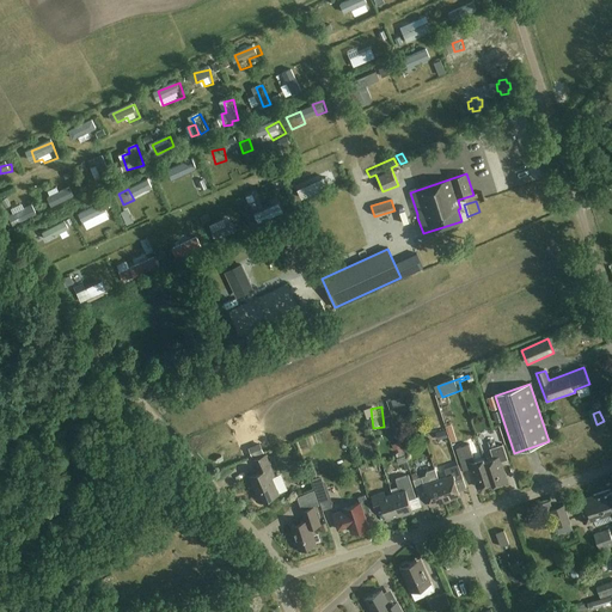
[(473,448),(482,446),(479,439),(471,441),(473,448)]
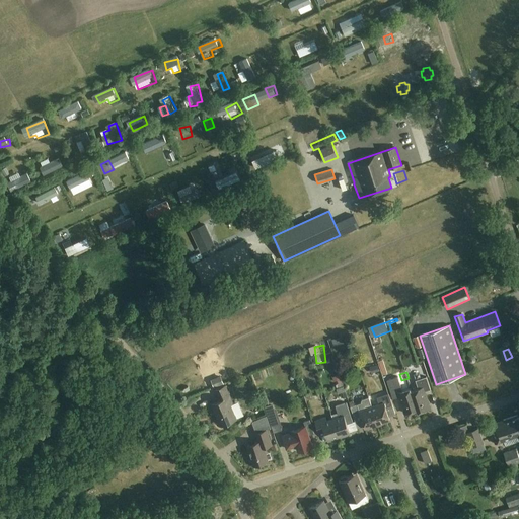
[(221,375),(212,379),(215,387),(224,383),(221,375)]
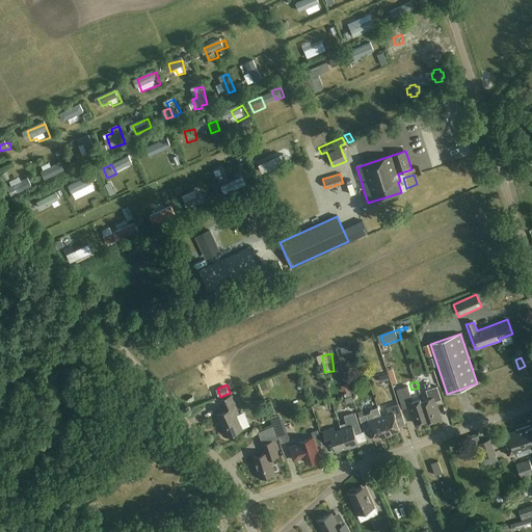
[(421,401),(422,401),(421,398),(413,401),(407,387),(397,390),(403,409),(409,407),(415,424),(427,420),(421,401)]
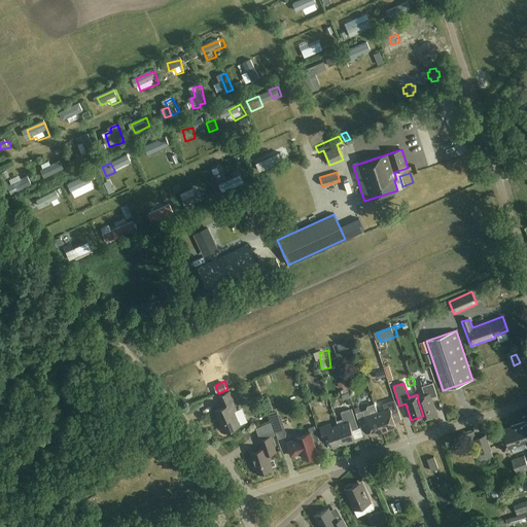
[(425,394),(418,397),(417,397),(423,416),(424,419),(436,414),(431,397),(437,395),(433,383),(422,386),(425,394)]
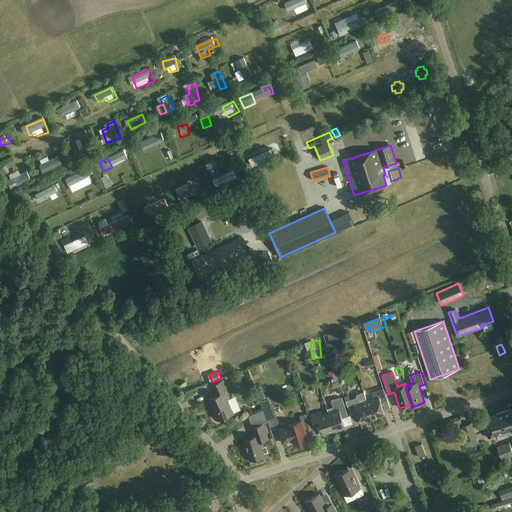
[(230,398),(223,381),(213,385),(217,395),(209,399),(217,419),(233,413),(227,399),(230,398)]
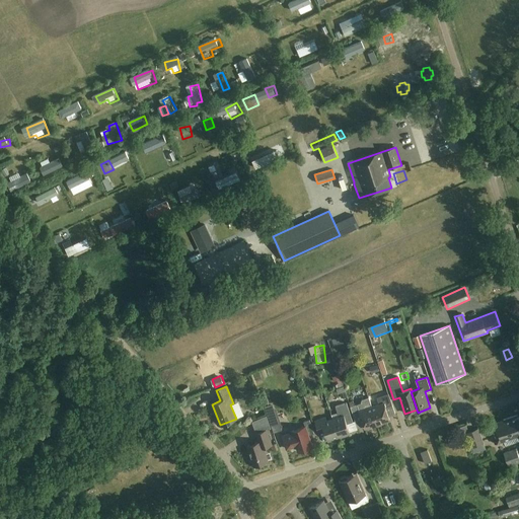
[(371,405),(378,426),(383,424),(383,422),(390,420),(389,417),(395,415),(388,393),(377,397),(379,403),(371,405)]
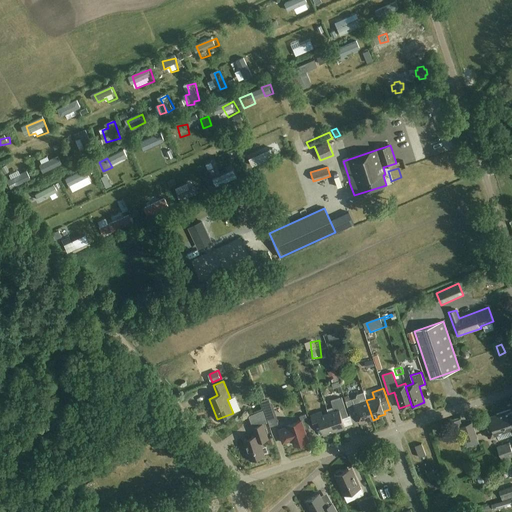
[(373,420),(366,400),(364,392),(357,394),(356,396),(356,397),(346,401),(349,412),(356,410),(360,423),(367,420),(368,421),(373,420)]
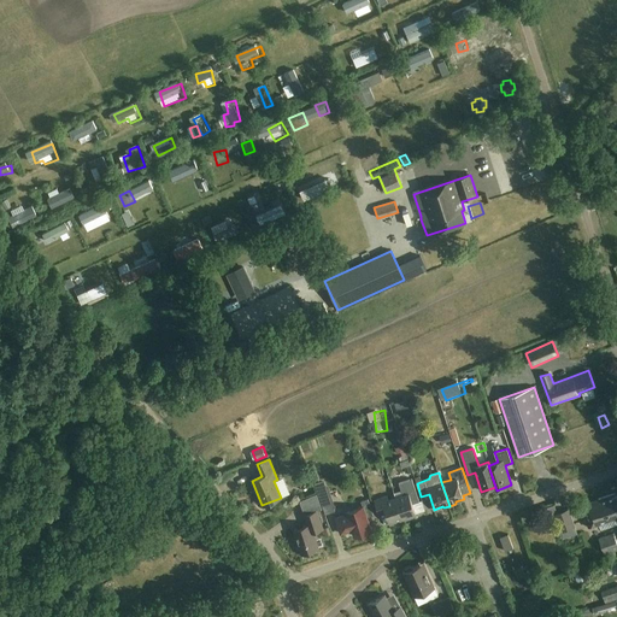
[(287,479),(278,482),(285,498),(293,494),(287,479)]
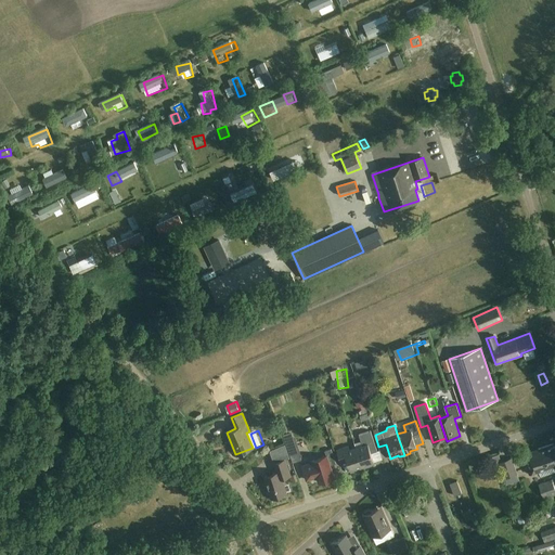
[(293,431),(283,435),(287,448),(297,446),(293,431)]
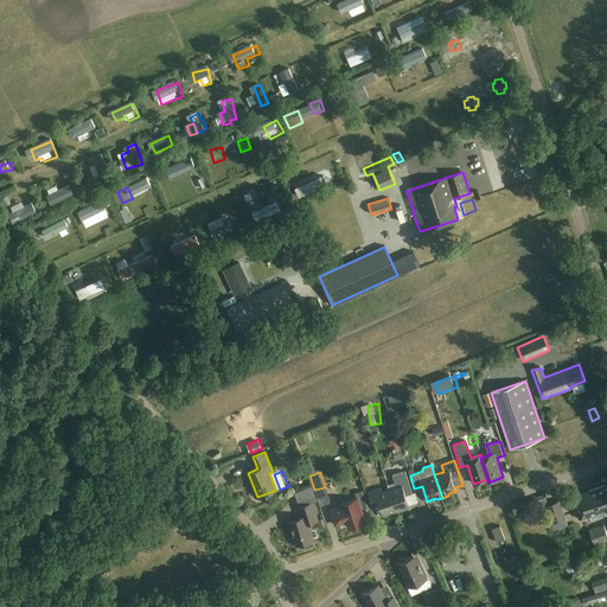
[(396,487),(389,490),(397,512),(410,508),(406,496),(413,493),(406,472),(393,475),(396,487)]
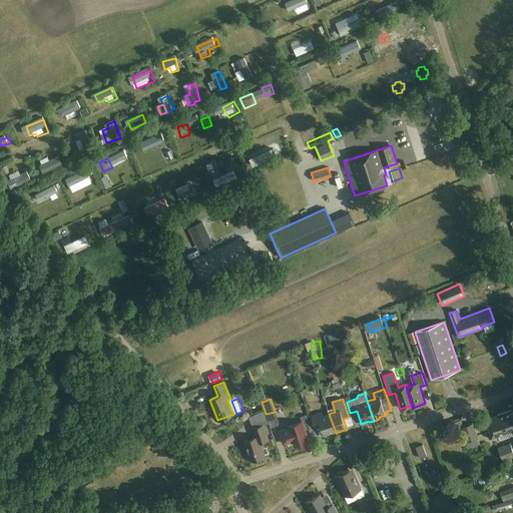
[(512,433),(512,415),(511,410),(483,420),(489,439),(498,436),(499,439),(507,436),(506,434),(511,432),(512,434),(512,433)]
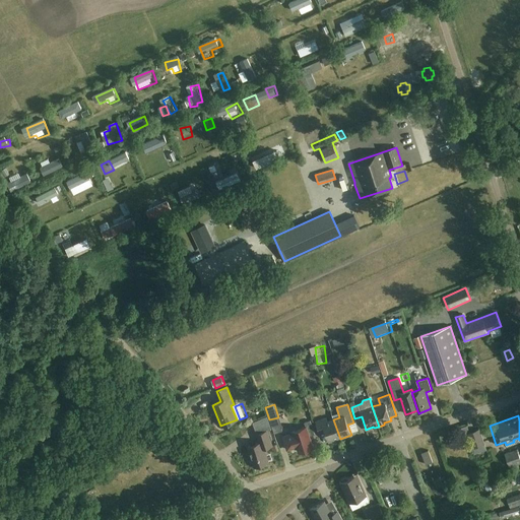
[(329,443),(340,439),(333,419),(327,421),(326,418),(316,421),(320,434),(325,432),(329,443)]
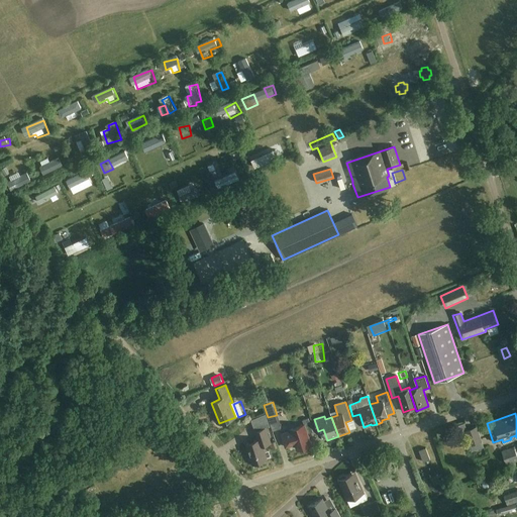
[(313,431),(309,418),(303,420),(304,425),(291,430),(291,431),(282,434),(286,447),(296,444),(297,449),(311,445),(307,433),(313,431)]
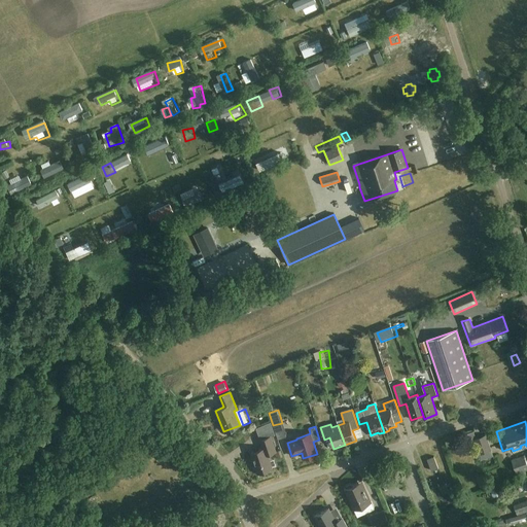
[(491,451),(486,435),(472,440),(476,448),(471,449),(475,456),(491,451)]
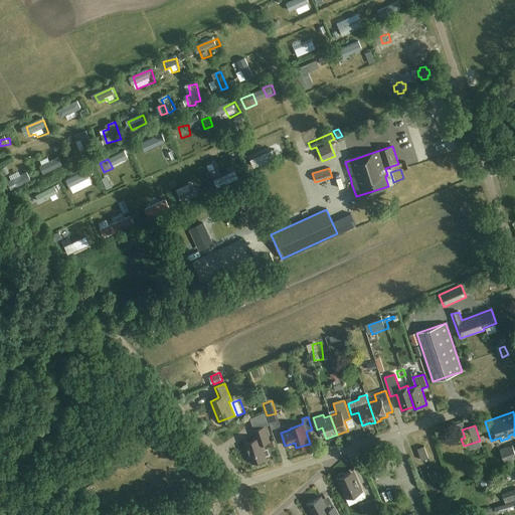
[(270,442),(265,426),(253,431),(256,439),(244,443),(251,463),(266,458),(262,445),(270,442)]
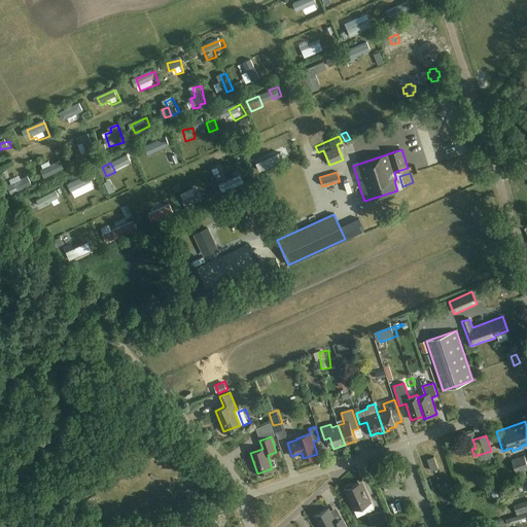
[(526,469),(526,465),(524,456),(512,460),(518,479),(526,476),(525,470),(526,469)]
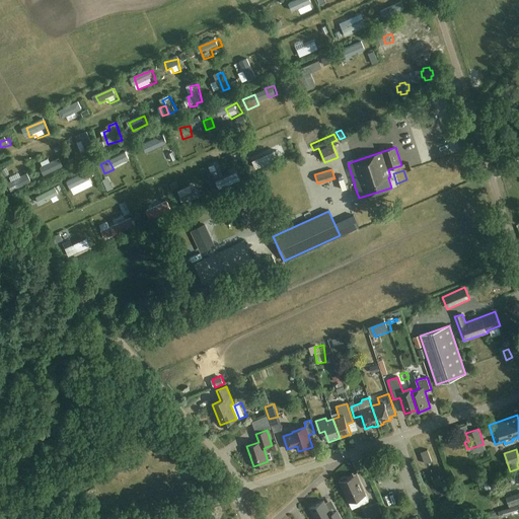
[(432,461),(428,450),(421,452),(425,464),(432,461)]
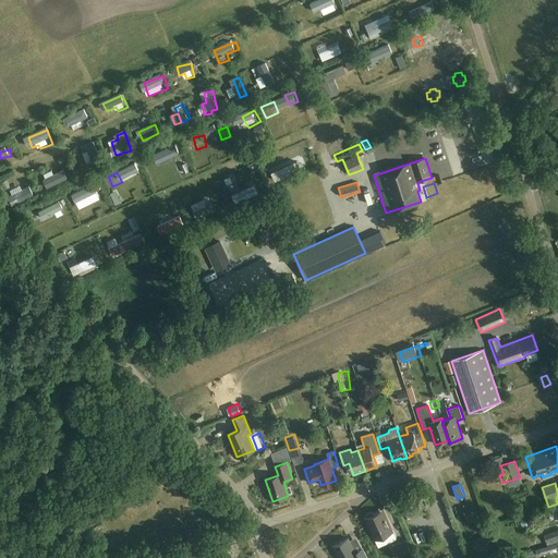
[(393,532),(384,510),(374,514),(372,513),(367,516),(366,518),(365,519),(375,540),(393,532)]
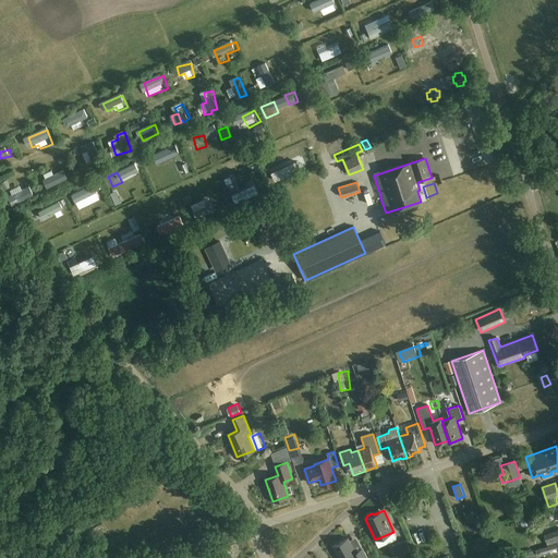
[(557,540),(557,530),(537,536),(538,541),(529,543),(531,548),(557,540)]
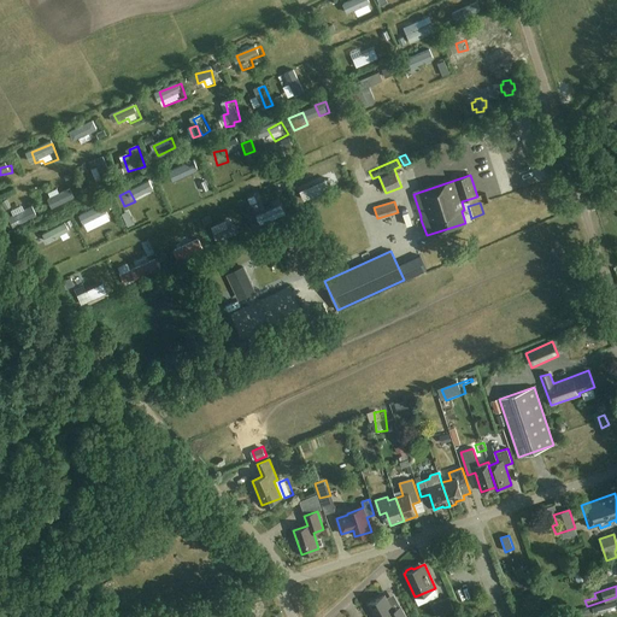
[(393,611),(385,595),(369,605),(375,616),(406,616),(401,606),(393,611)]
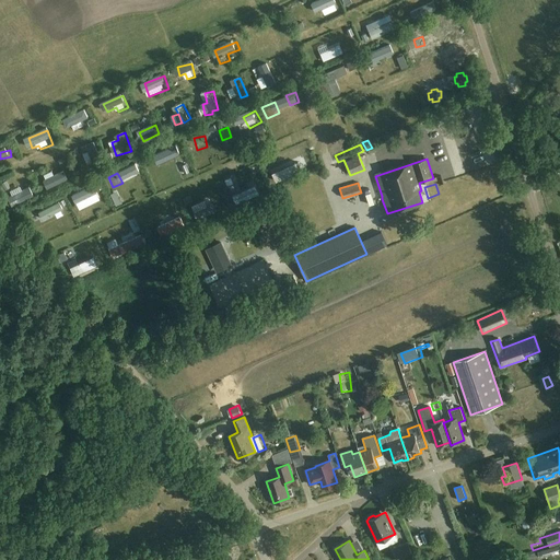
[(405,559),(413,556),(408,544),(395,549),(398,559),(405,559)]
